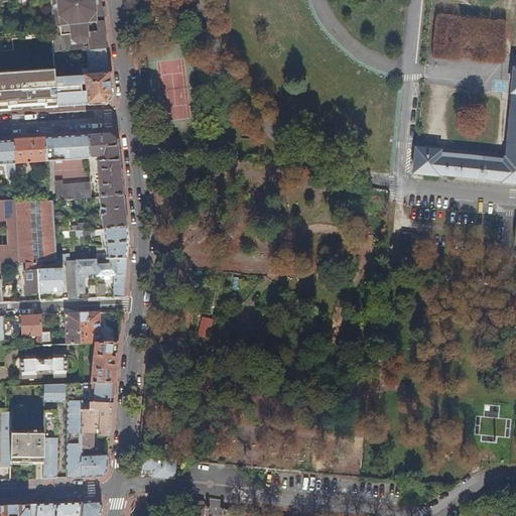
[(50,0),(53,35),(53,37),(58,36),(60,36),(62,52),(83,50),(84,52),(91,51),(107,49),(102,9),(101,0),(50,0)]
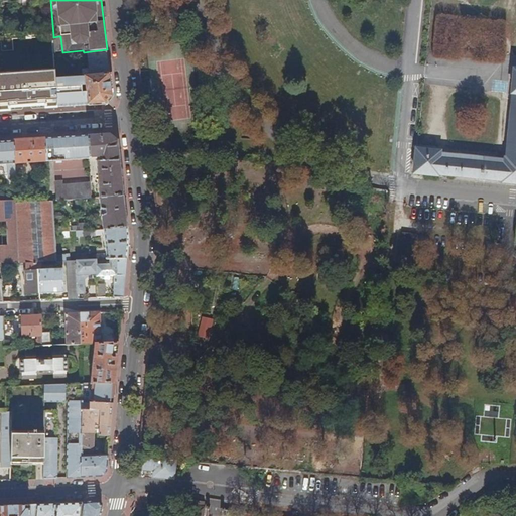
[(109,69),(107,49),(91,51),(92,60),(96,60),(97,69),(88,70),(89,76),(85,77),(88,105),(88,106),(106,104),(112,97),(109,69)]
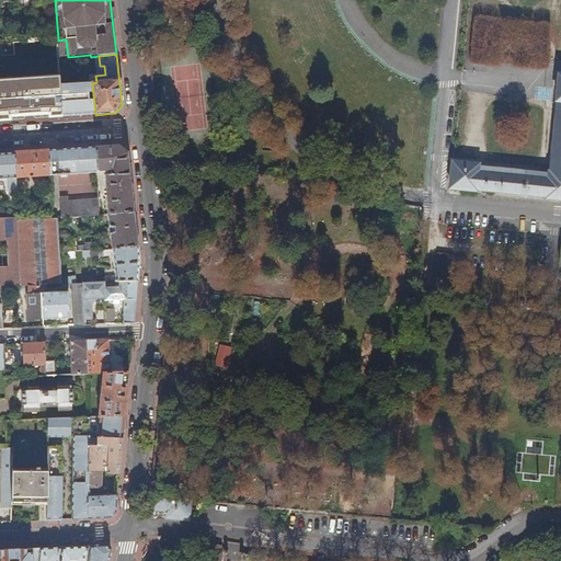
[(560,76),(559,77),(556,102),(557,102),(550,171),(548,174),(537,173),(478,167),(478,164),(469,163),(453,162),(449,189),(476,192),(476,189),(546,196),(547,198),(560,199),(560,76)]
